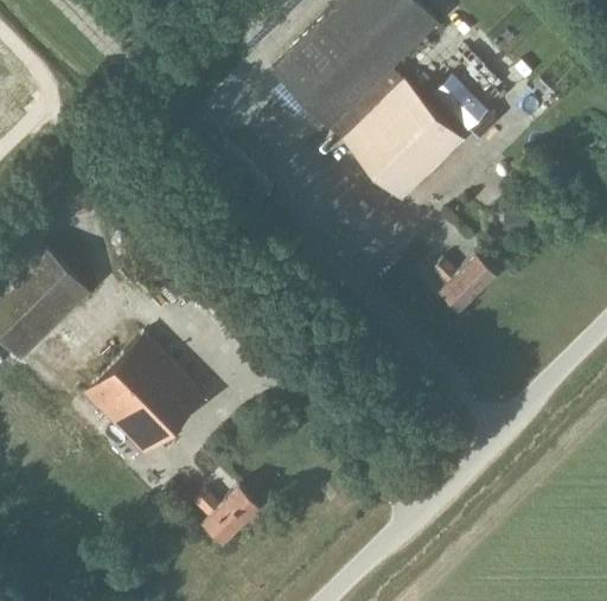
[(328,129),(391,69),(438,23),(414,0),(342,0),(270,71),(328,129)]
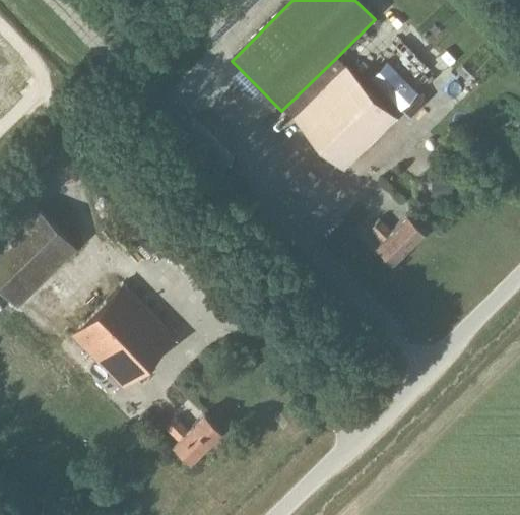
[(386,66),(371,81),(399,111),(414,95),(386,66)]
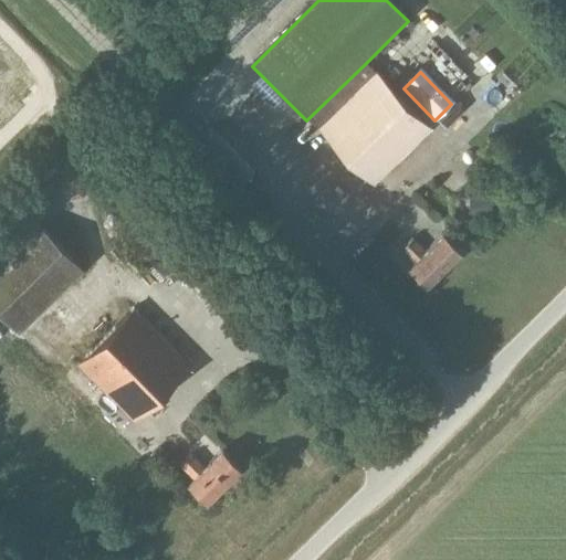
[(375,76),(318,130),(373,187),(430,133),(375,76)]
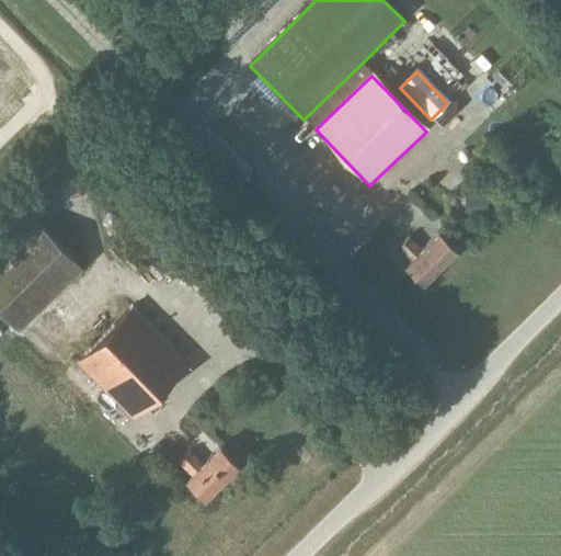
[(0,315),(18,332),(80,270),(25,215),(0,239),(0,315)]
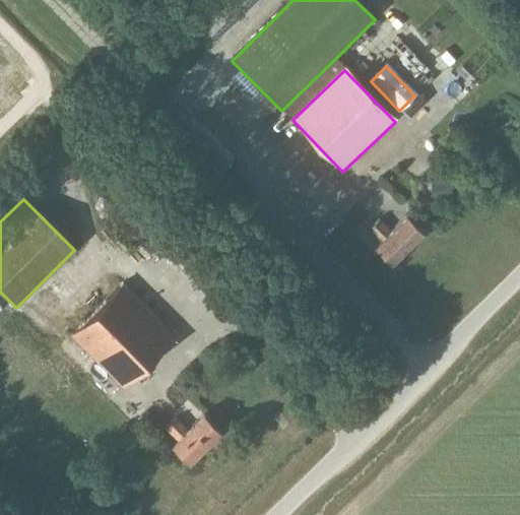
[(391,266),(424,235),(406,218),(389,235),(378,222),(369,232),(381,244),(375,249),(391,266)]
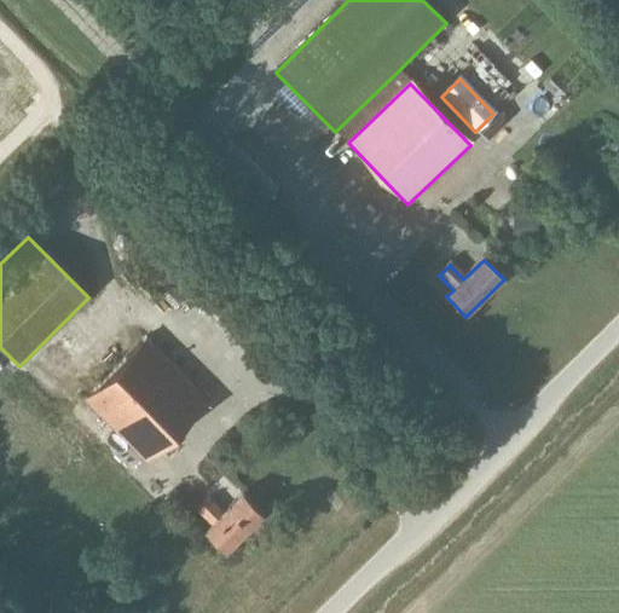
[(311,298),(316,293),(308,284),(302,289),(311,298)]
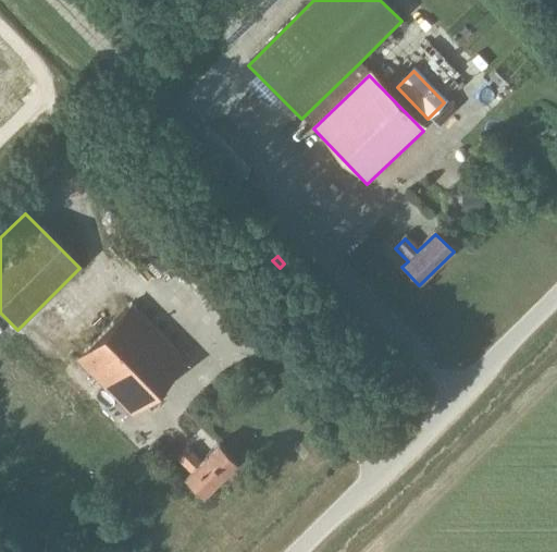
[(130,417),(185,364),(131,307),(75,362),(130,417)]
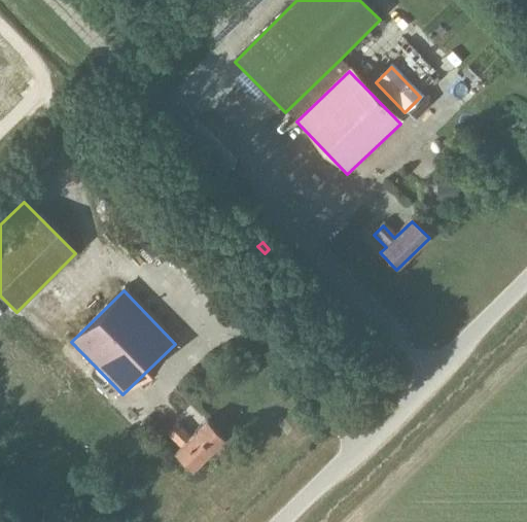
[(191,473),(223,440),(206,423),(189,440),(177,428),(168,438),(180,450),(174,455),(191,473)]
